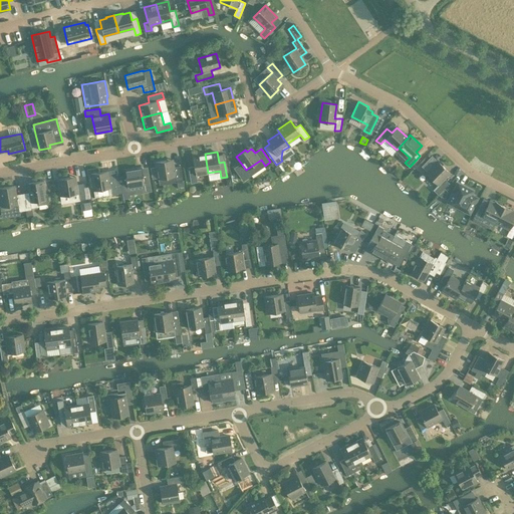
[(194,167),(189,168),(192,183),(197,182),(196,175),(208,173),(205,154),(193,156),(194,167)]
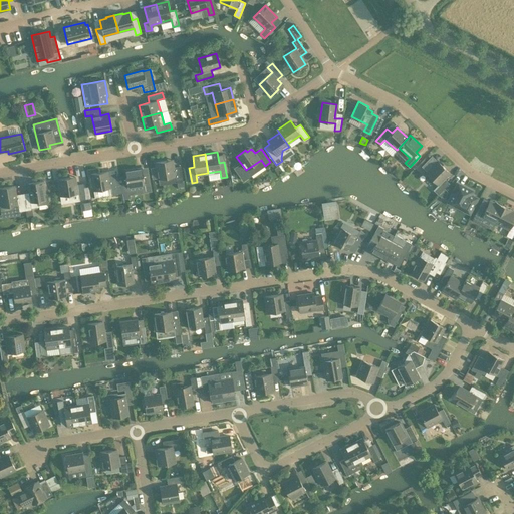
[(178,188),(184,187),(183,182),(180,166),(174,167),(172,160),(156,162),(158,179),(160,186),(177,183),(178,188)]
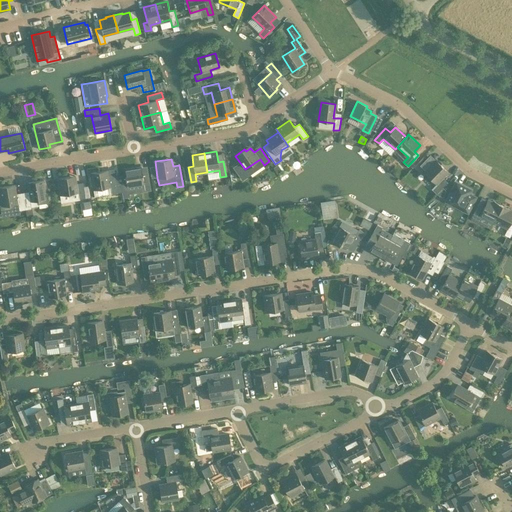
[(424,172),(437,185),(432,190),(436,194),(442,188),(447,183),(442,178),(446,174),(442,170),(443,168),(436,160),(424,172)]
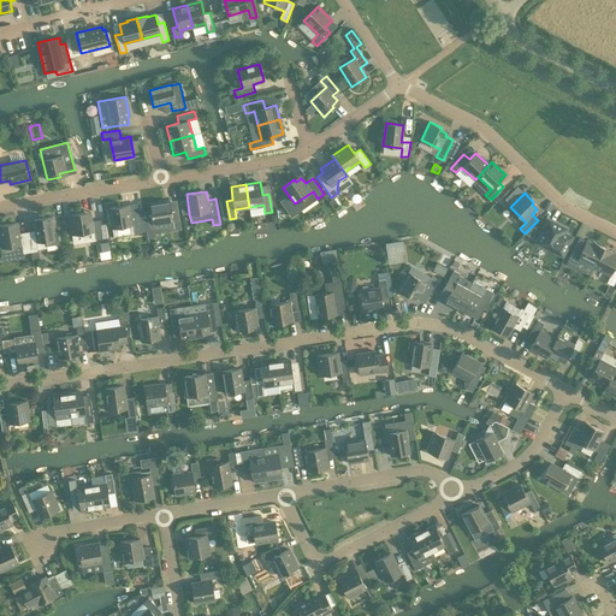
[(181,227),(178,211),(171,212),(170,201),(149,205),(150,211),(143,212),(144,221),(152,220),(153,224),(172,220),(175,229),(181,227)]
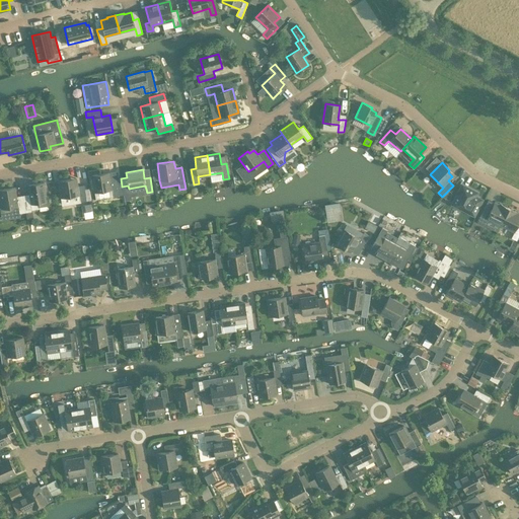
[(121,178),(117,179),(116,174),(102,176),(102,173),(91,175),(94,193),(113,190),(114,197),(120,196),(118,187),(122,187),(121,178)]
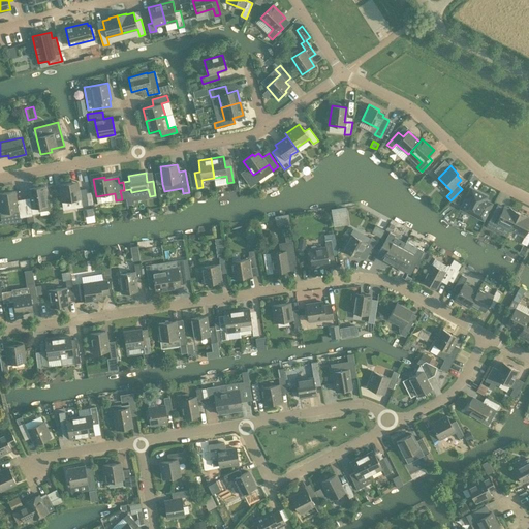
[(78,182),(60,184),(63,201),(81,198),(83,206),(88,205),(86,188),(79,190),(78,182)]
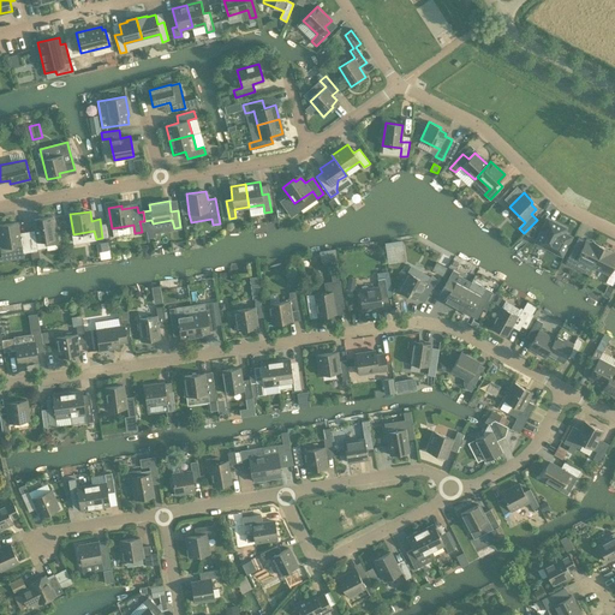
[(36,236),(28,238),(30,251),(37,250),(36,242),(45,240),(46,245),(58,244),(57,232),(53,233),(51,216),(34,220),(36,236)]
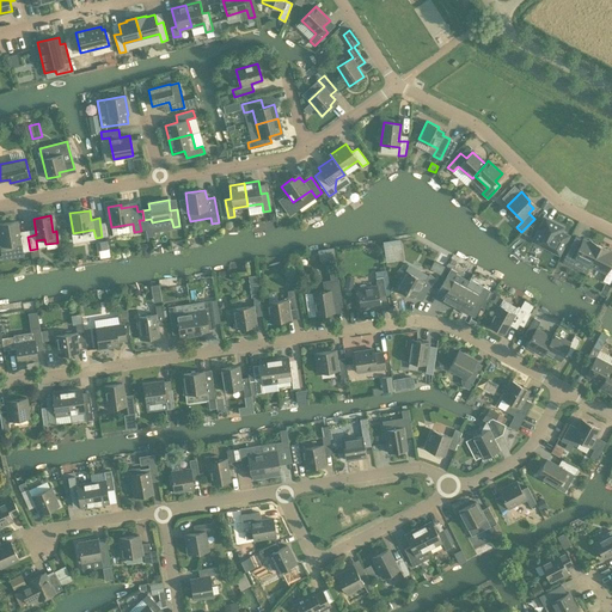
[(545,219),(533,240),(560,254),(568,236),(562,233),(564,228),(545,219)]
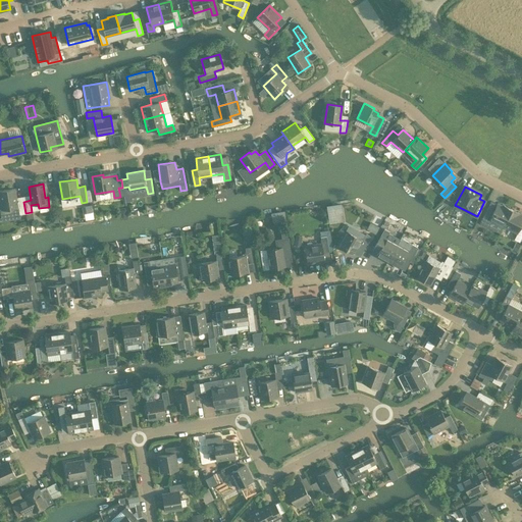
[(23,202),(16,203),(14,189),(0,191),(0,194),(2,205),(0,205),(0,210),(1,214),(11,213),(10,209),(18,207),(19,214),(25,213),(23,202)]
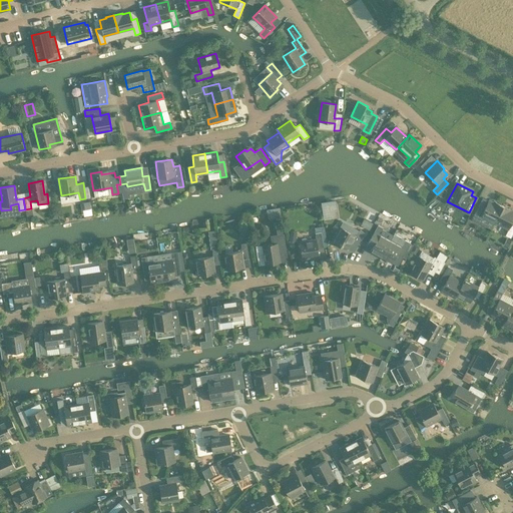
[(443,188),(437,194),(443,197),(446,191),(443,188)]
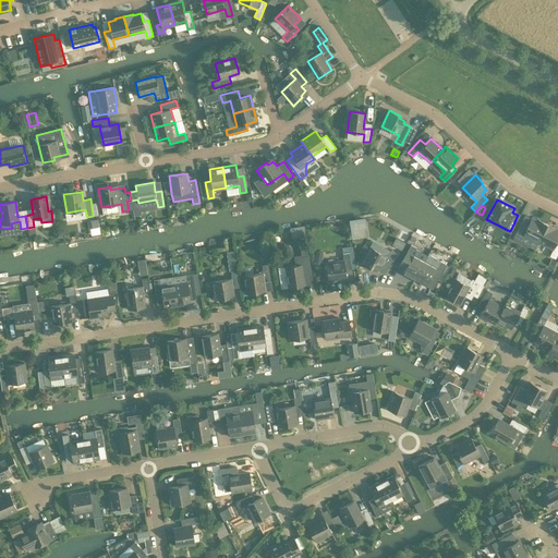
[(528,237),(537,242),(547,223),(538,220),(537,221),(531,218),(530,220),(524,217),(513,238),(520,241),(521,238),(528,237)]
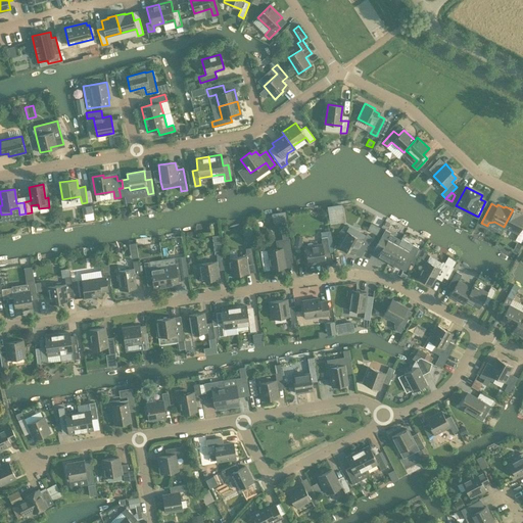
[(85,215),(92,212),(91,205),(84,206),(85,215)]
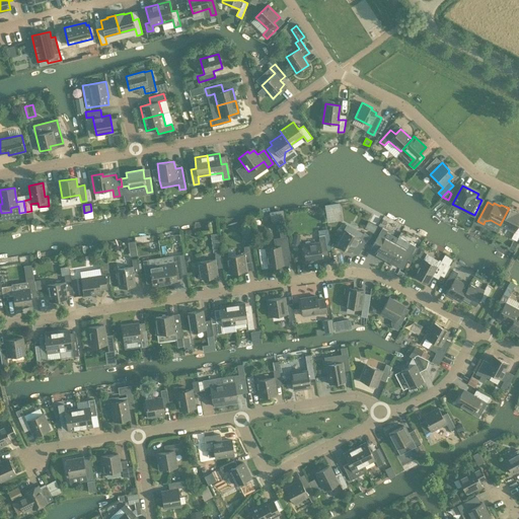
[(326,221),(335,220),(331,205),(324,206),(326,221)]
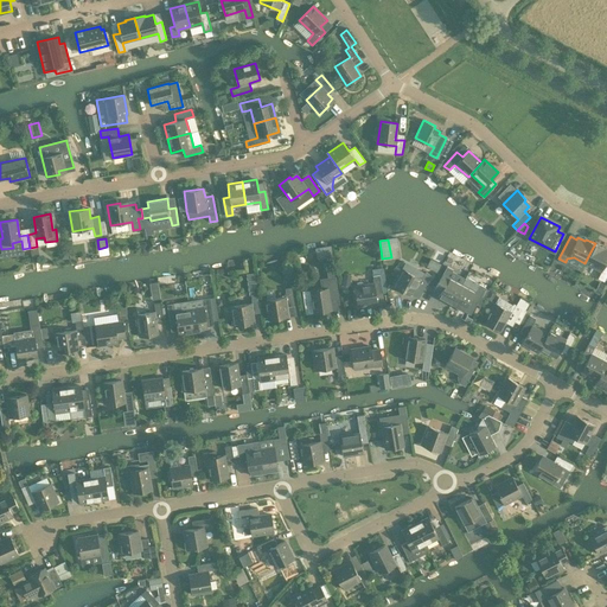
[(606,275),(606,262),(606,260),(606,251),(604,249),(604,248),(595,243),(585,263),(601,270),(598,279),(604,281),(606,275)]
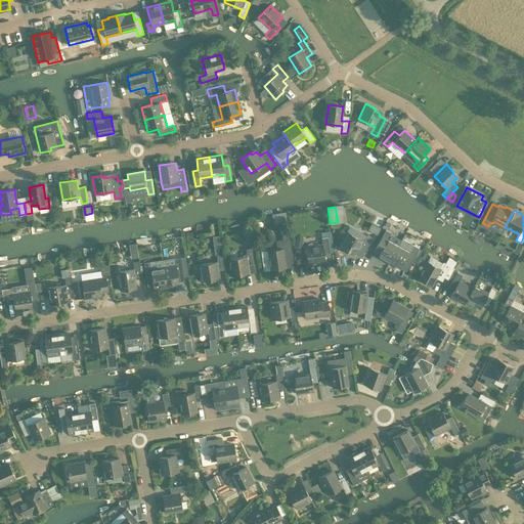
[(273,224),(287,222),(285,213),(272,215),(273,224)]
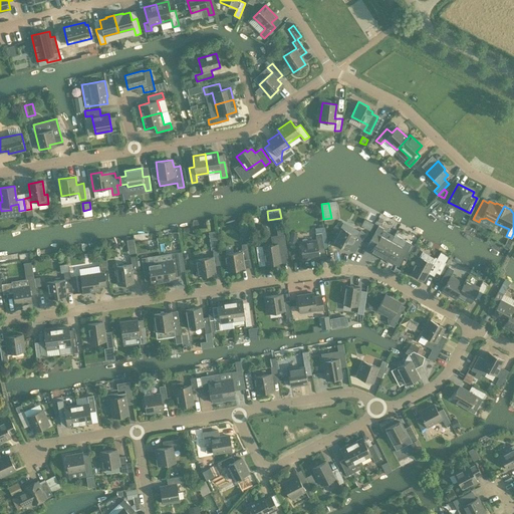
[(362,215),(359,222),(373,227),(376,219),(362,215)]
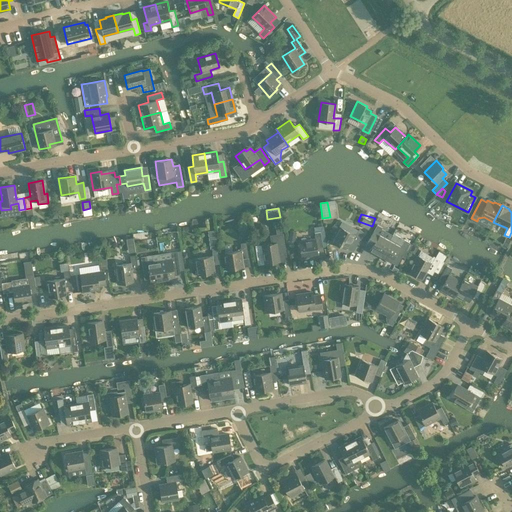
[(380,256),(390,239),(392,235),(381,229),(382,227),(377,225),(365,245),(371,248),(369,250),(380,256)]
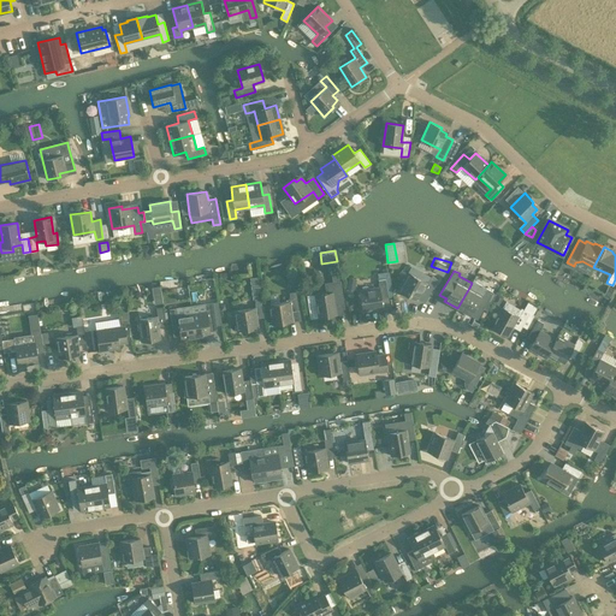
[(432,289),(434,290),(438,284),(436,283),(438,279),(432,276),(427,283),(426,283),(408,273),(398,290),(416,300),(421,291),(428,296),(432,289)]
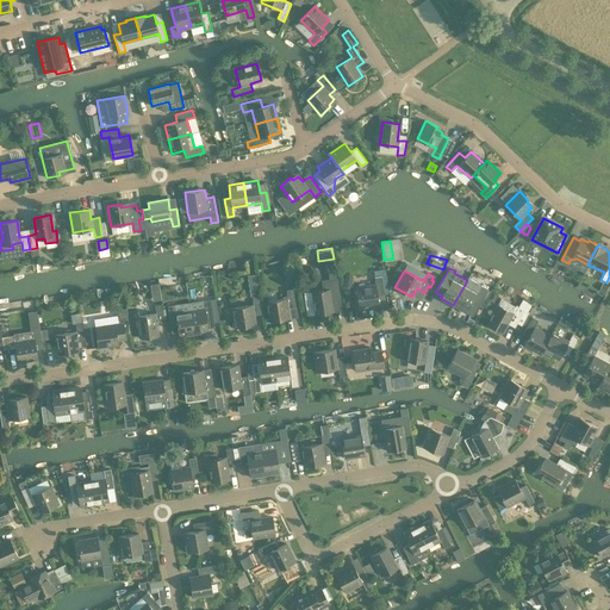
[(255,273),(249,274),(251,293),(259,292),(255,273)]
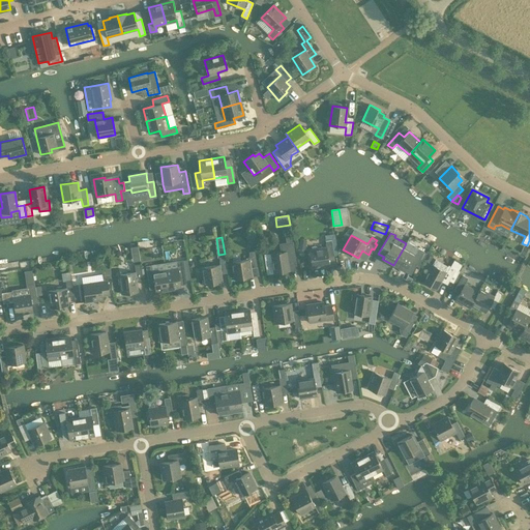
[(328,257),(333,256),(331,239),(325,240),(326,247),(310,249),(312,267),(329,264),(328,257)]
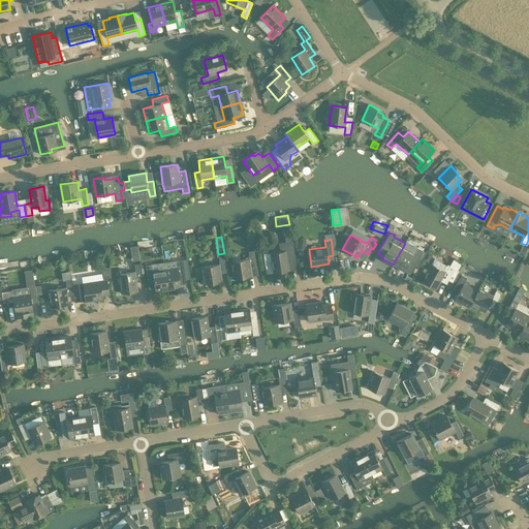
[(274,272),(288,270),(286,259),(294,258),(291,243),(286,243),(287,250),(271,253),(274,272)]
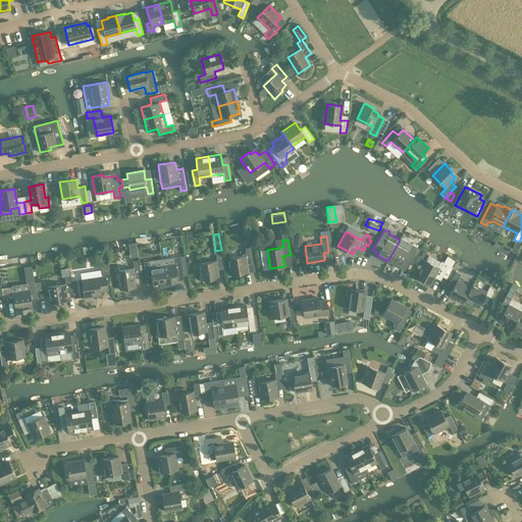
[(129,251),(137,250),(136,243),(128,244),(129,251)]
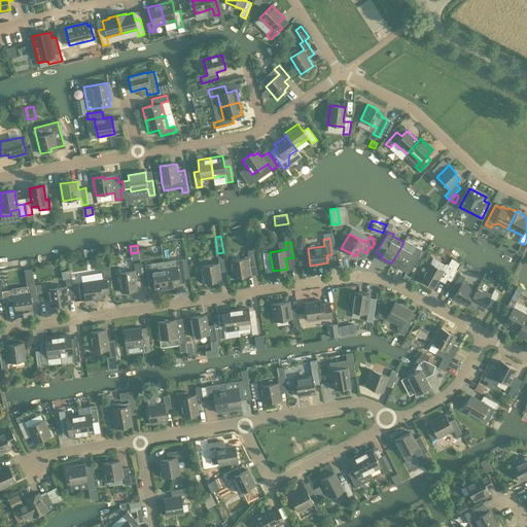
[(402,270),(408,273),(413,264),(417,266),(424,251),(416,247),(412,252),(401,246),(391,264),(402,270)]
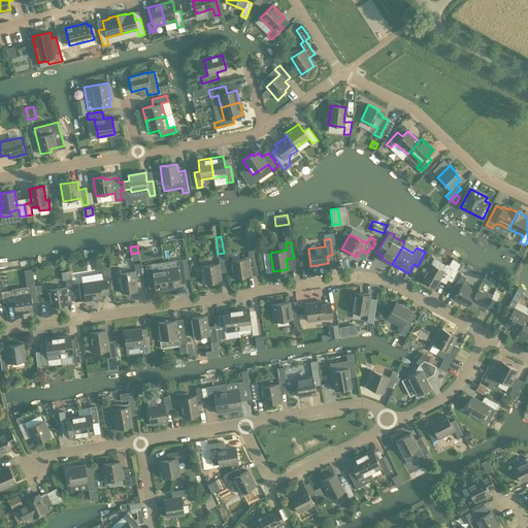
[(233,277),(251,275),(249,267),(256,266),(254,250),(248,251),(249,258),(230,261),(233,277)]
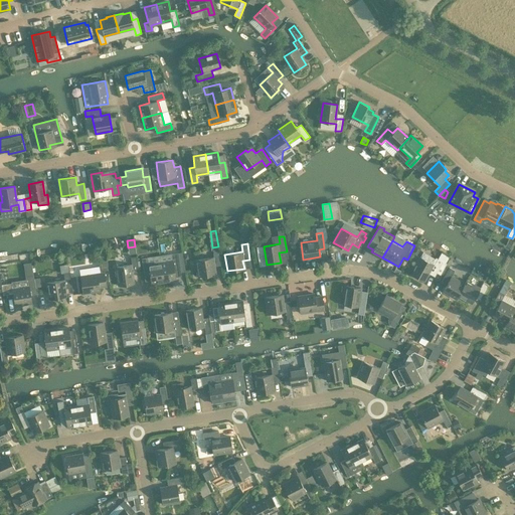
[(213,258),(206,259),(196,260),(198,277),(215,274),(214,266),(221,265),(218,249),(212,250),(213,258)]
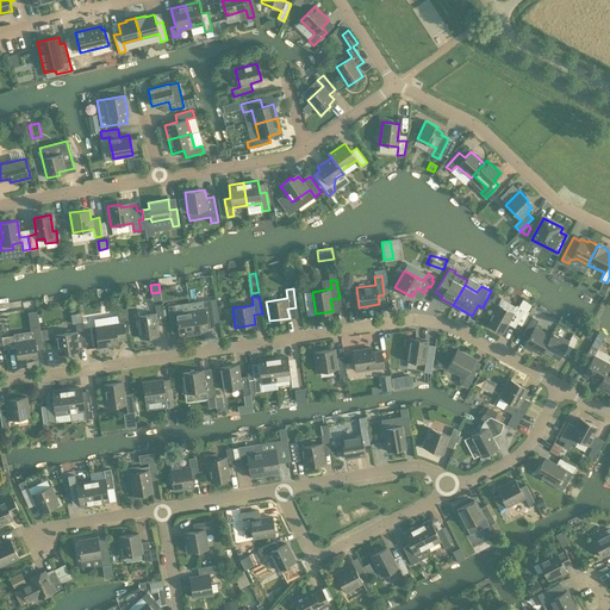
[(207,309),(191,311),(194,334),(210,331),(209,319),(215,318),(212,299),(206,300),(207,309)]
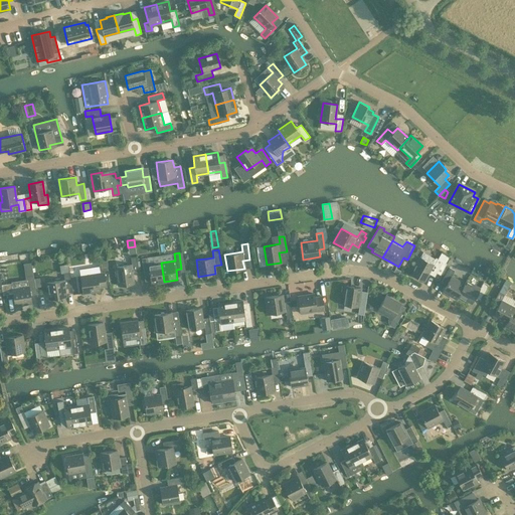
[(410,274),(423,281),(428,273),(435,276),(443,262),(438,259),(436,258),(436,259),(423,252),(420,256),(410,274)]
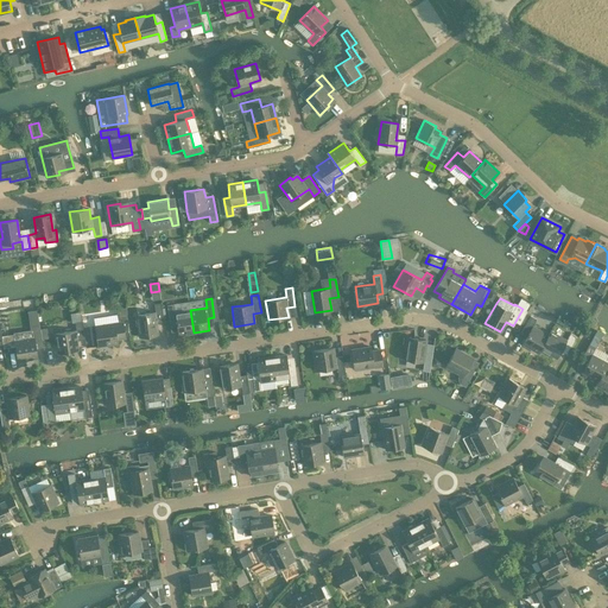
[(154,318),(163,317),(162,303),(154,304),(156,312),(137,315),(140,337),(158,335),(154,318)]
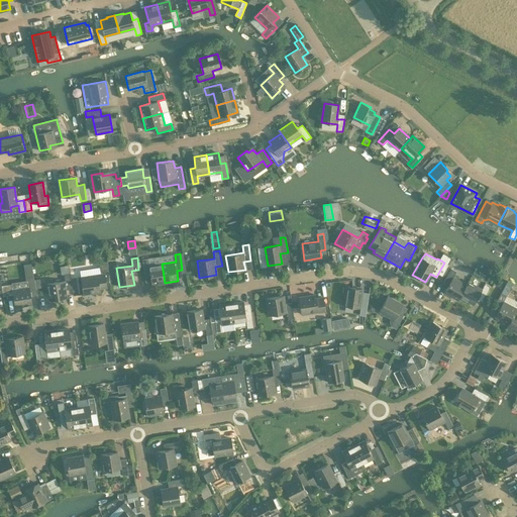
[(147,259),(142,260),(145,283),(151,282),(151,285),(165,283),(162,264),(149,266),(147,259)]
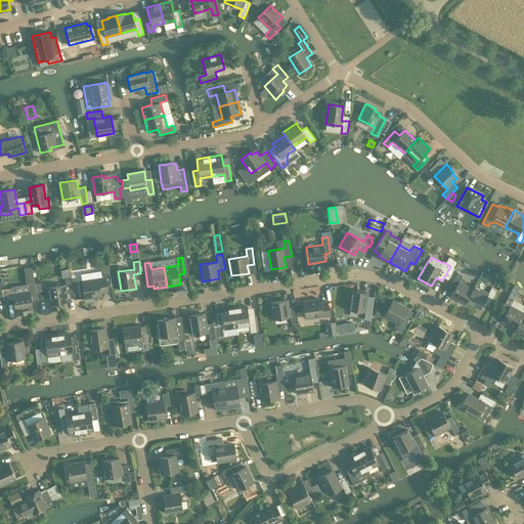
[(108,265),(100,266),(101,276),(110,275),(108,265)]
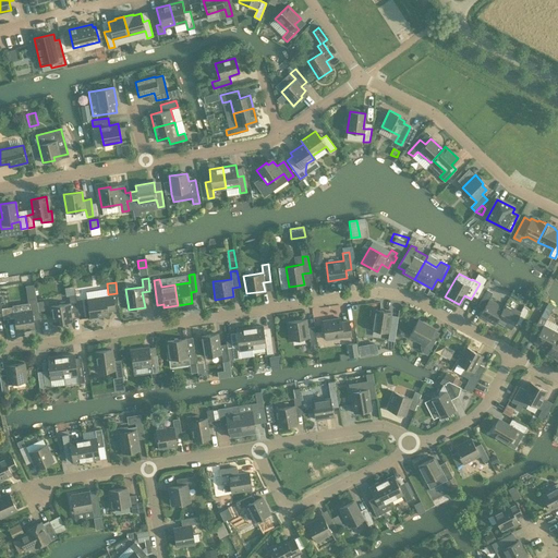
[(486,290),(484,294),(477,305),(483,308),(480,315),(495,324),(496,320),(502,307),(488,300),(493,293),(486,290)]
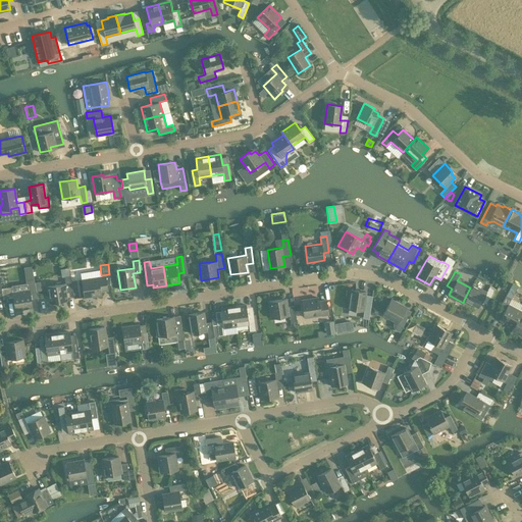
[(65,293),(72,292),(70,275),(64,276),(65,283),(47,286),(50,303),(67,301),(65,293)]
